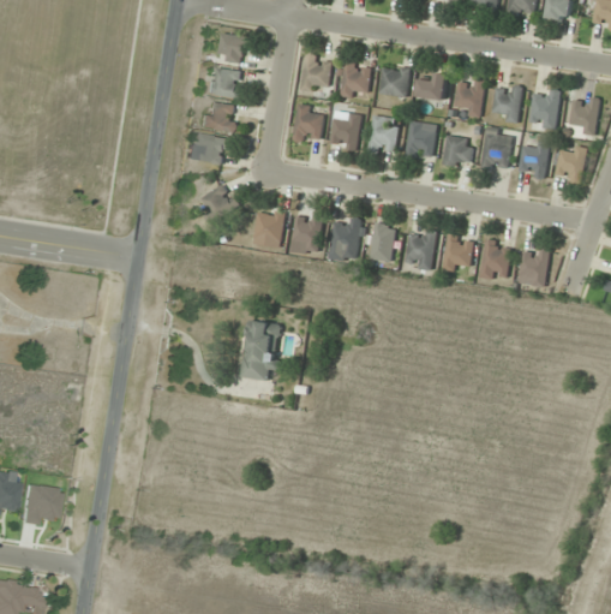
[(495,10),(495,0),(468,0),(468,7),(495,10)]
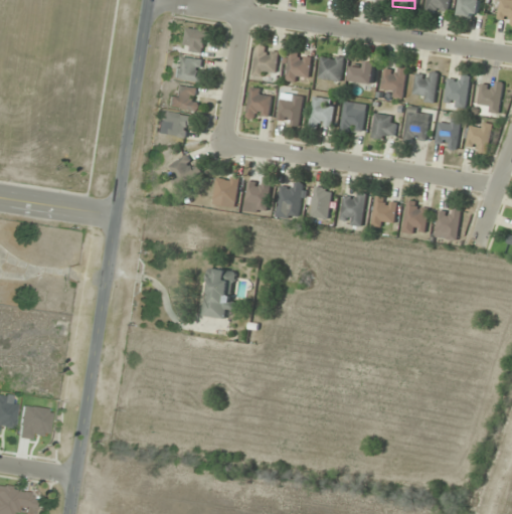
[(424,0),(423,11),(446,14),(447,0),(424,0)]
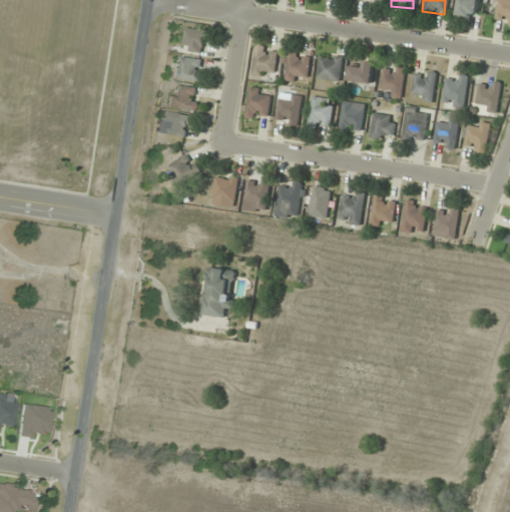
[(457,0),(454,15),(473,19),(477,0),(457,0)]
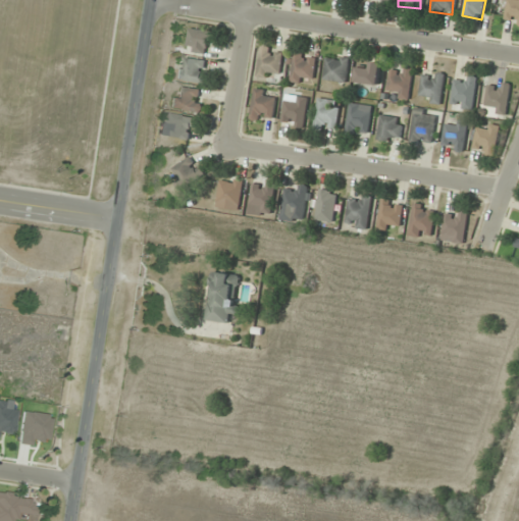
[(505,0),(502,21),(518,23),(518,0),(517,0),(505,0)]
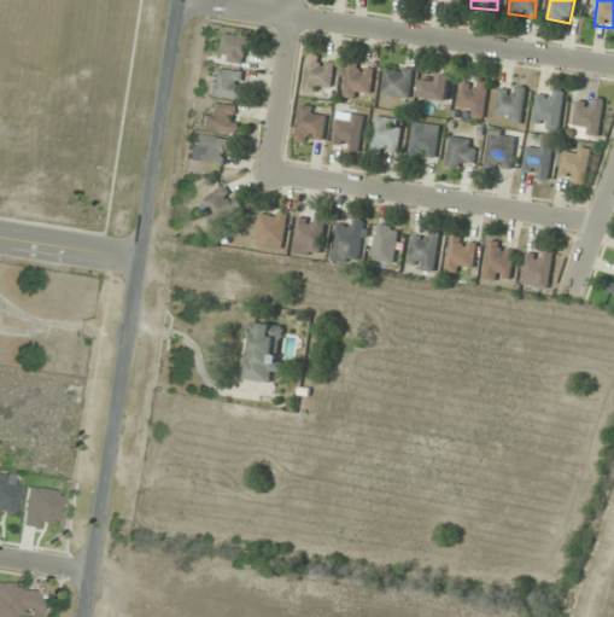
[(216,57),(243,65),(251,40),(224,31),(216,57)]
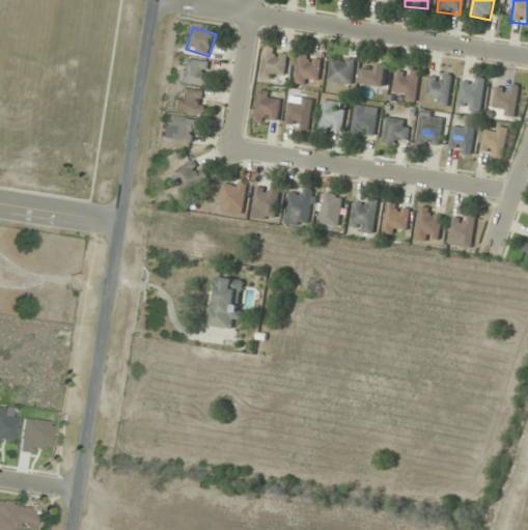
[(277,82),(289,54),(268,46),(256,74),(277,82)]
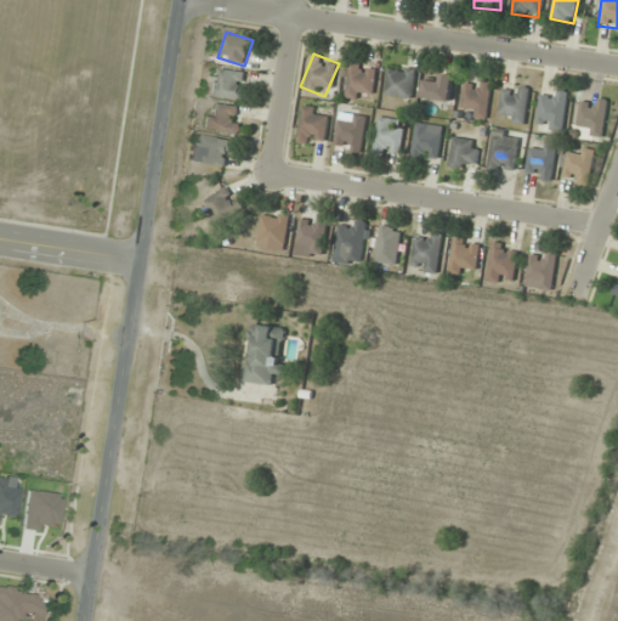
[(374,63),(346,61),(344,95),(372,97),(374,63)]
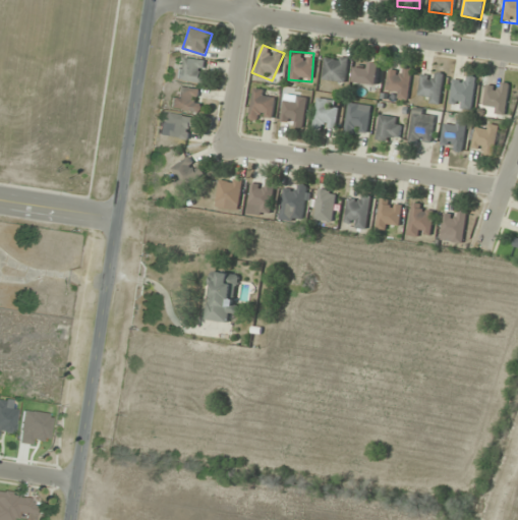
[(346,57),(324,55),(321,78),(344,80),(346,57)]
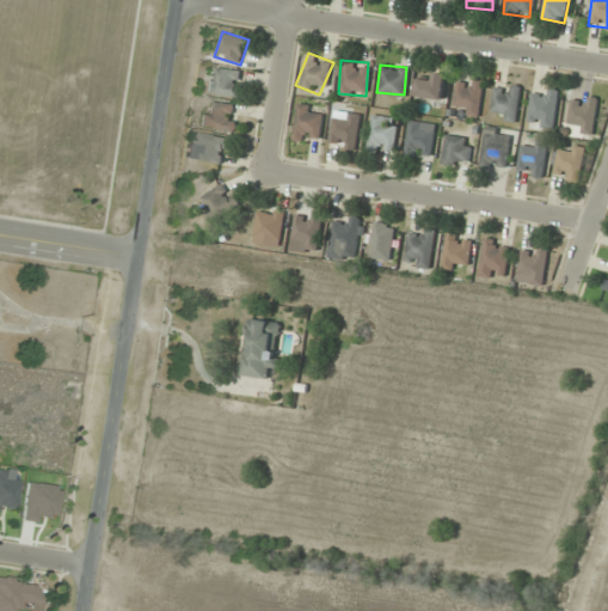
[(235,98),(241,72),(215,66),(212,78),(207,77),(203,91),(235,98)]
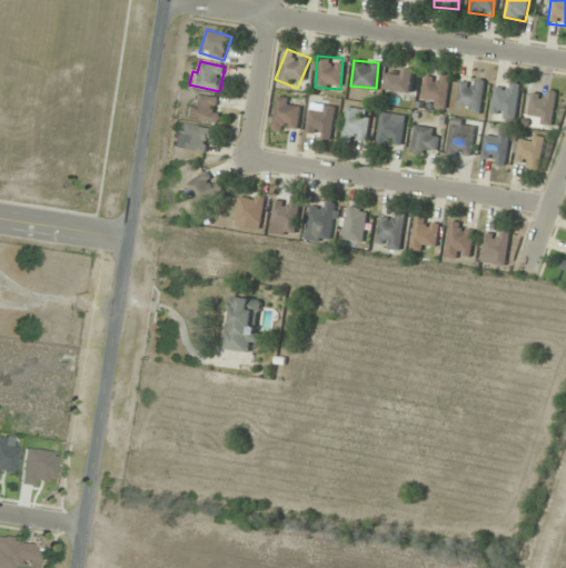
[(387,75),(386,89),(410,91),(414,68),(400,67),(400,76),(387,75)]
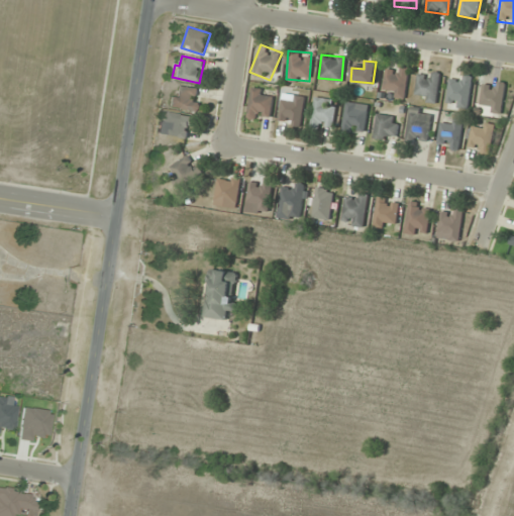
[(407,70),(386,66),(380,92),(402,97),(407,70)]
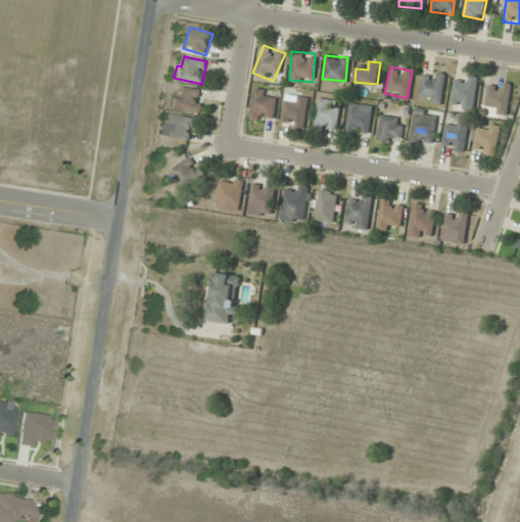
[(441,101),(441,73),(419,73),(419,101),(441,101)]
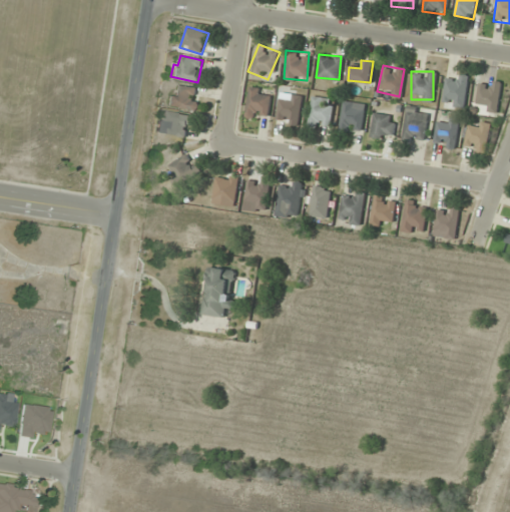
[(441,103),(462,107),(467,76),(446,73),(441,103)]
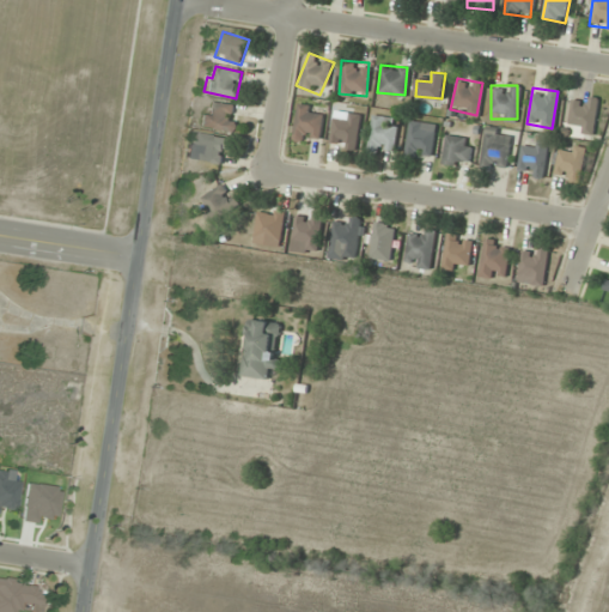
[(566,131),(592,133),(597,100),(571,97),(566,131)]
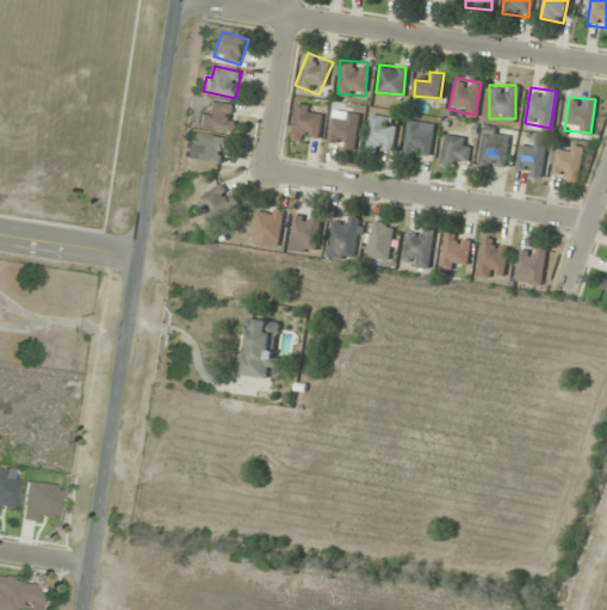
[(236,105),(203,99),(198,125),(231,131),(236,105)]
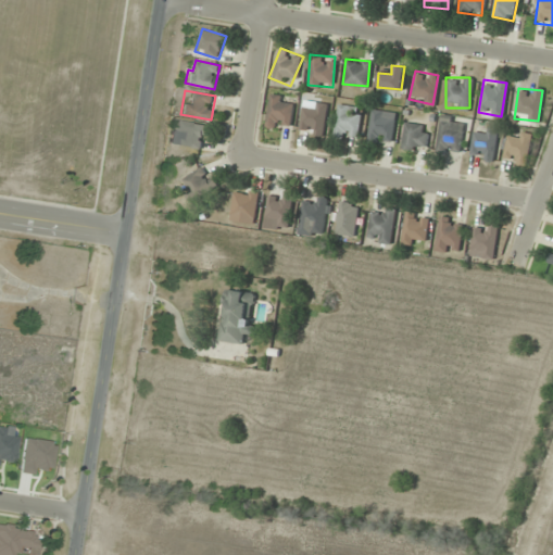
[(273,95),(263,123),(285,130),(294,102),(273,95)]
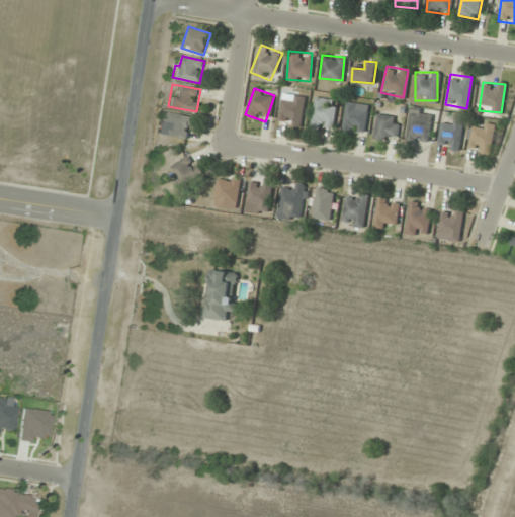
[(303,96),(292,95),(291,101),(280,100),(278,122),(301,125),(303,96)]
